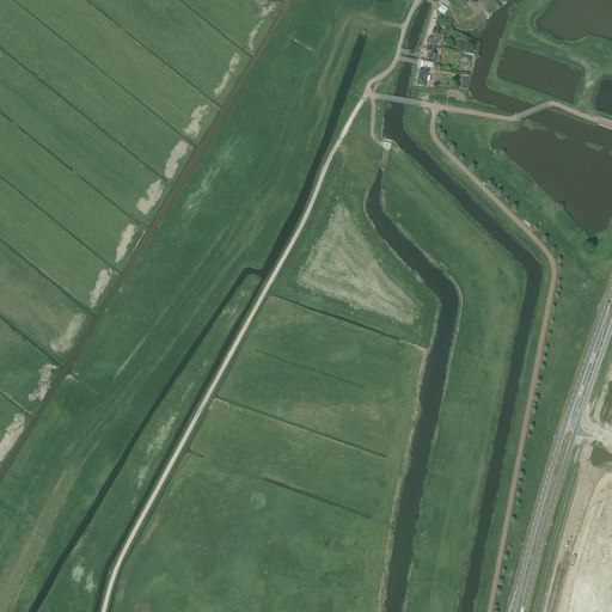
[(444,16),(448,10),(442,5),(436,12),(444,16)]
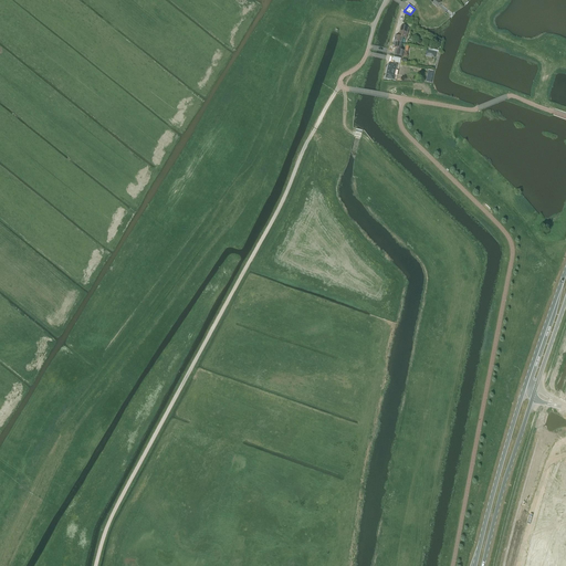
[(394,42),(402,44),(404,39),(406,39),(408,32),(406,32),(406,28),(401,27),(398,38),(395,37),(394,42)]
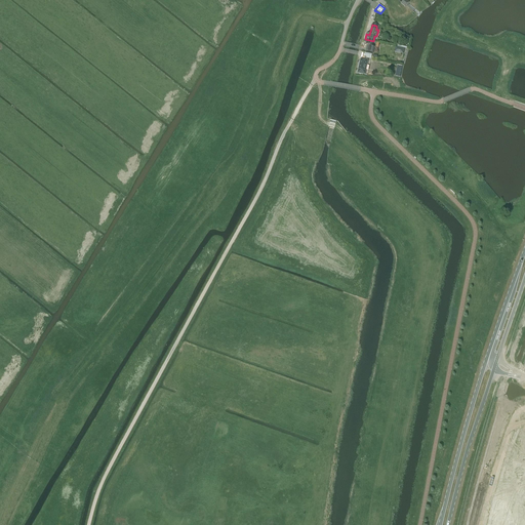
[(372,46),(373,41),(365,39),(364,45),(367,45),(365,52),(371,53),(373,47),(372,46)]
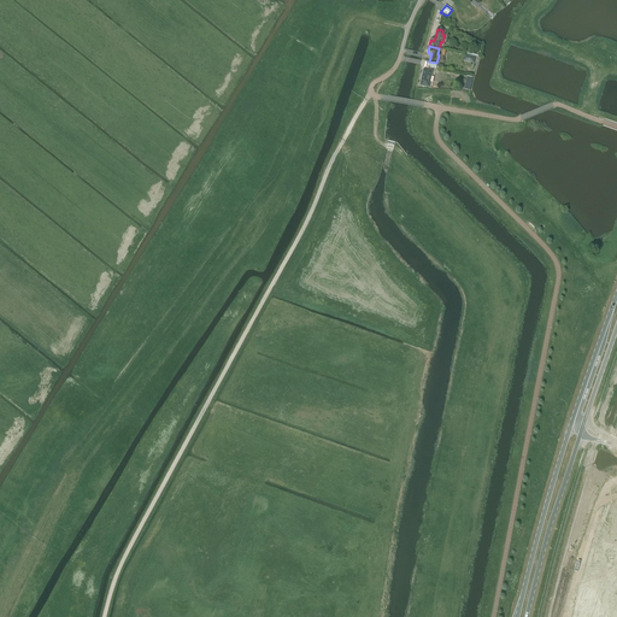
[(428,88),(432,71),(424,70),(421,86),(428,88)]
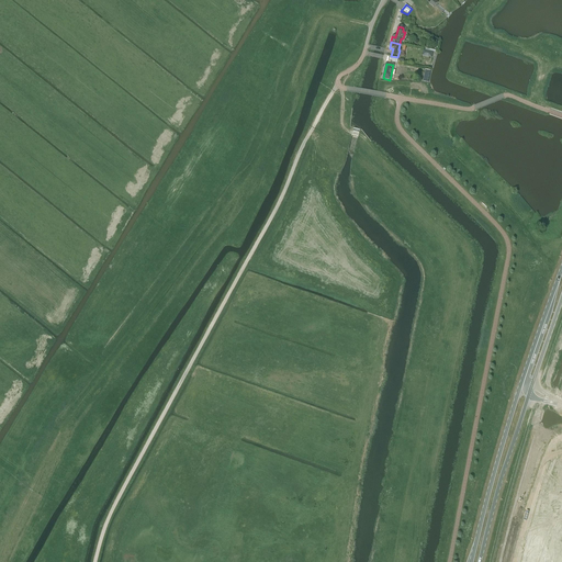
[(548,476),(546,482),(557,486),(559,481),(559,480),(558,480),(548,476)]
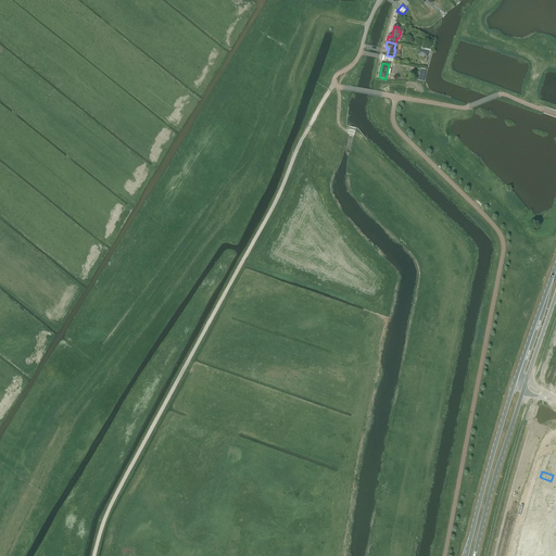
[(541,478),(539,482),(548,487),(551,481),(540,477),(541,478)]
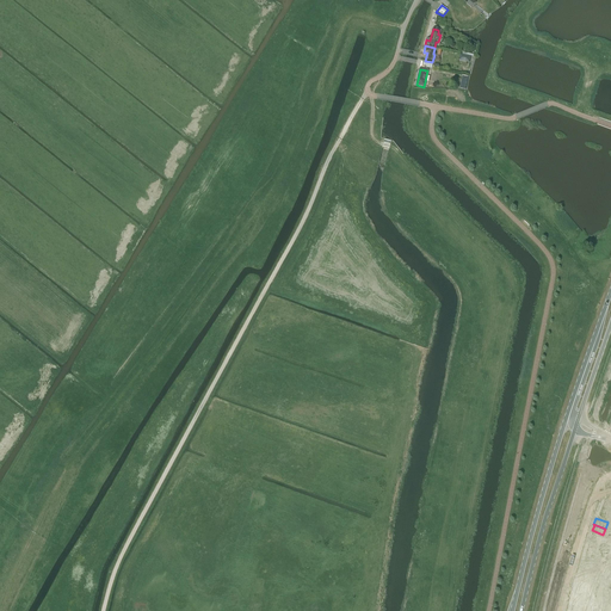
[(592,530),(590,536),(602,541),(603,535),(592,530)]
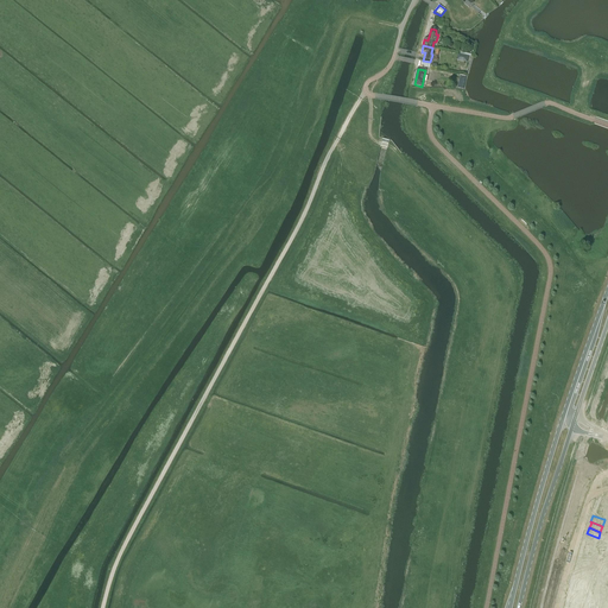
[(587,533),(584,540),(595,544),(596,544),(599,538),(587,533)]
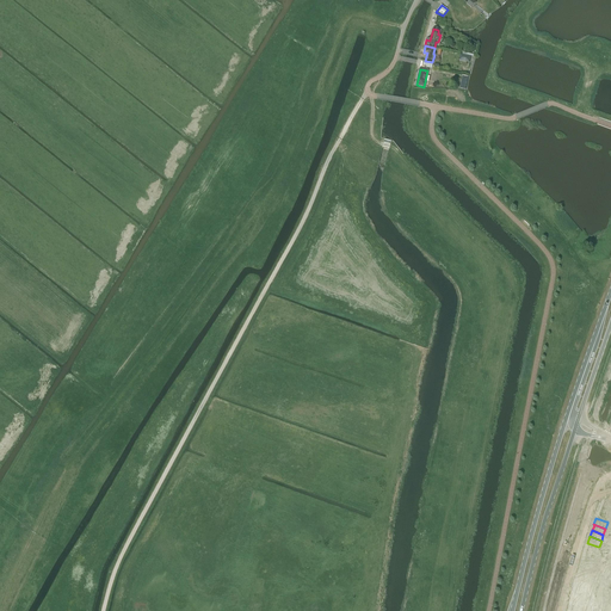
[(584,553),(582,555),(594,560),(597,554),(596,553),(585,549),(585,553),(584,553)]
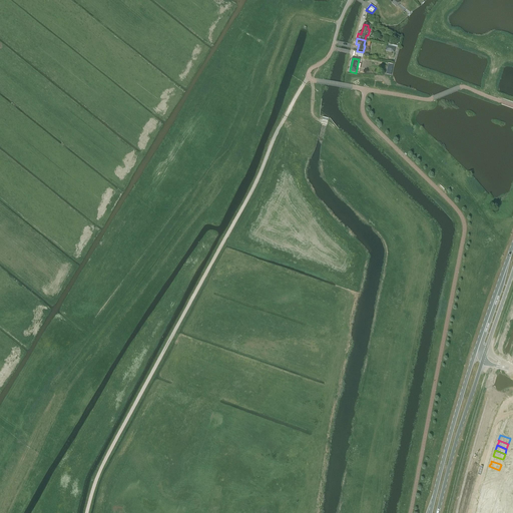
[(489,466),(488,469),(489,470),(488,472),(496,475),(497,475),(499,470),(489,466)]
